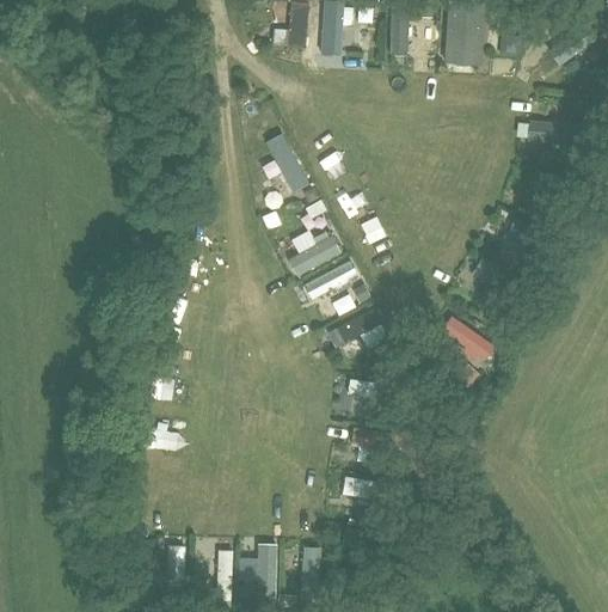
[(477,0),(448,0),(443,65),(480,67),(486,1),(477,0)]
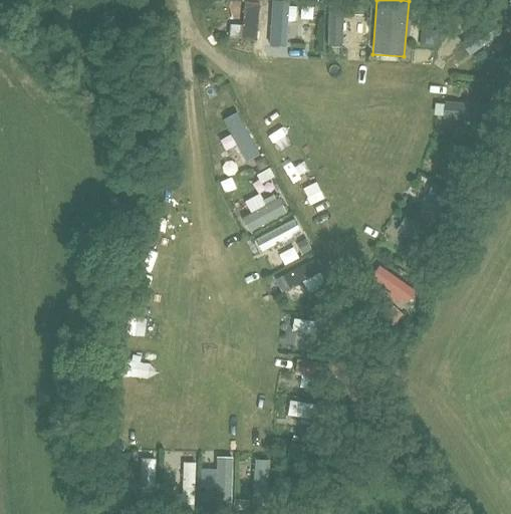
[(256,40),(260,3),(245,2),(242,25),(230,24),(229,37),(256,40)]
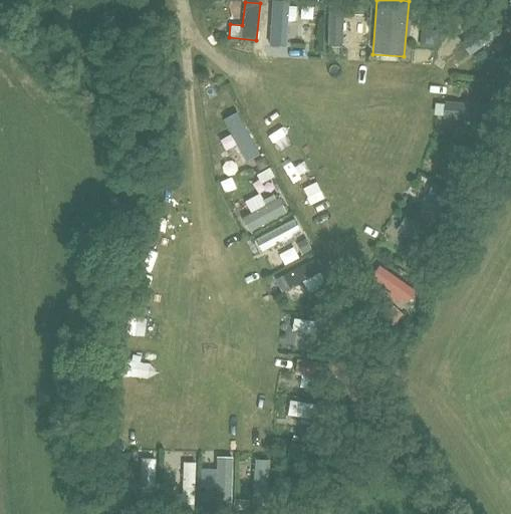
[(293,43),(293,7),(274,7),(274,43),(293,43)]
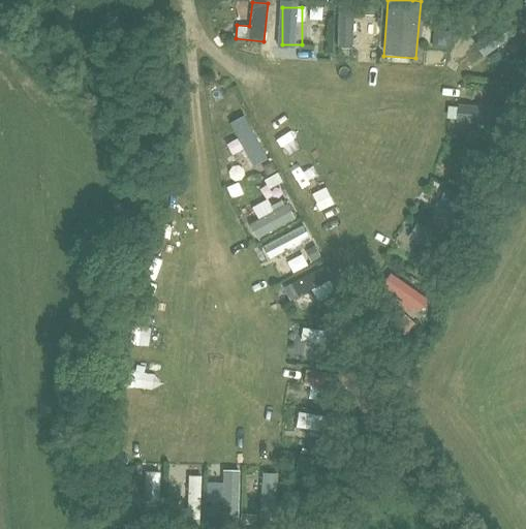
[(437,8),(435,23),(449,24),(451,9),(437,8)]
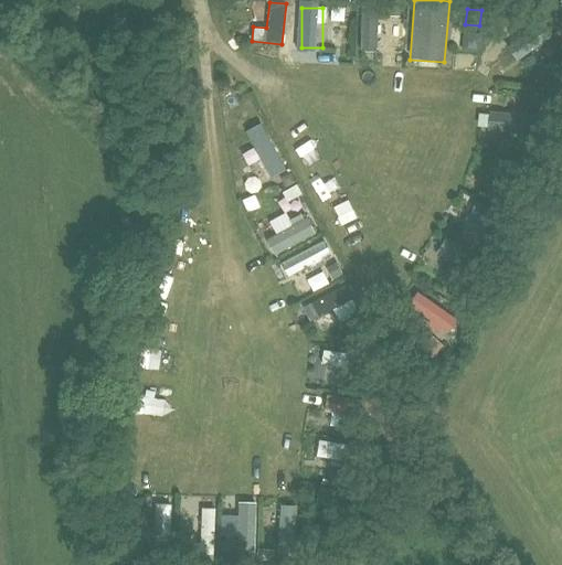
[(538,95),(537,110),(553,113),(555,97),(538,95)]
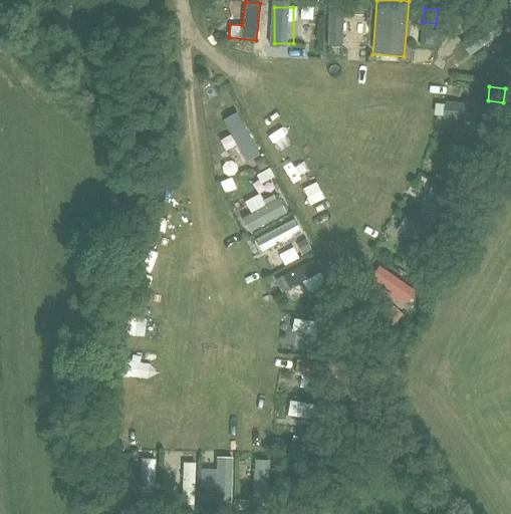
[(441,102),(441,124),(493,126),(494,103),(441,102)]
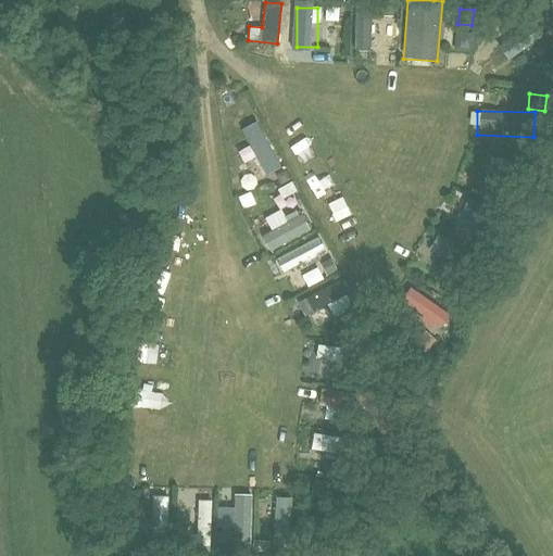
[(262,131),(250,138),(268,175),(281,168),(262,131)]
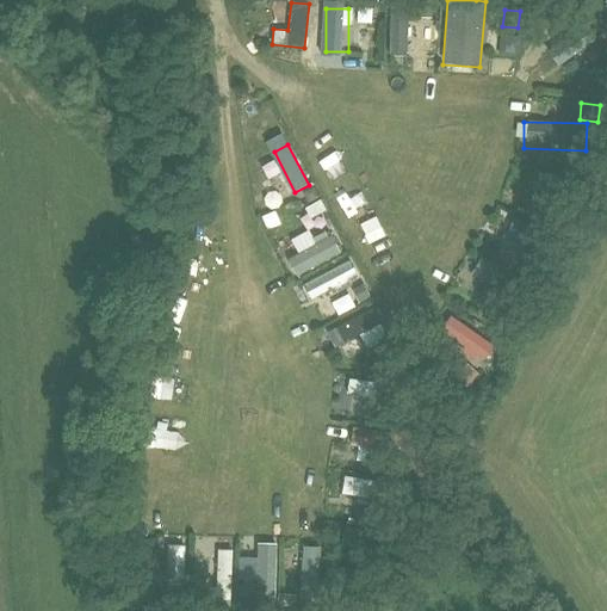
[(576,154),(573,171),(588,173),(590,156),(576,154)]
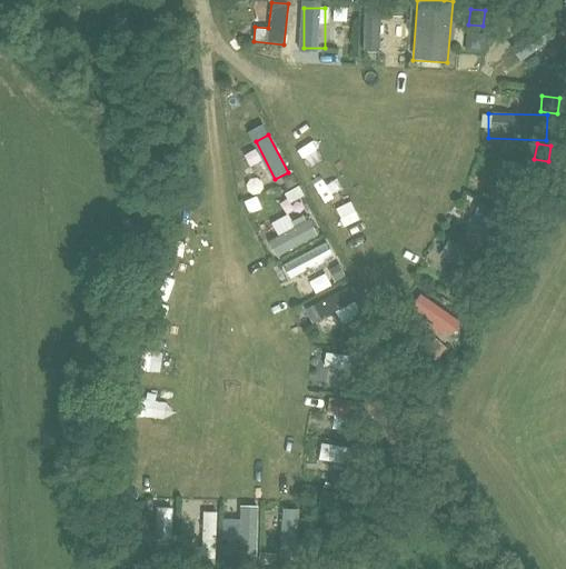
[(295,187),(280,195),(286,205),(300,197),(295,187)]
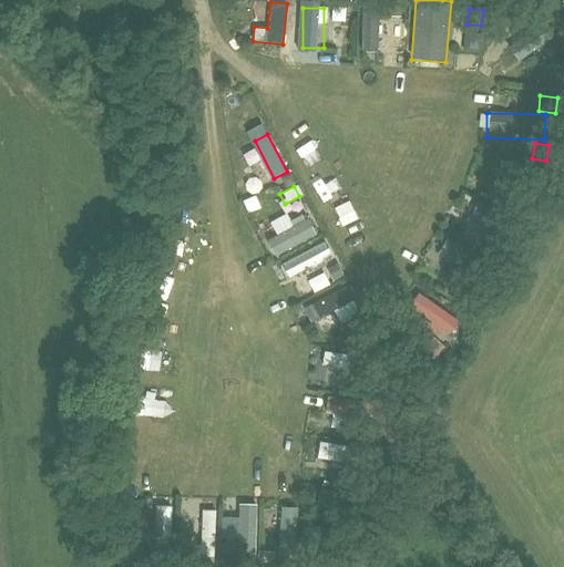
[(252,198),(239,203),(245,215),(256,210),(252,198)]
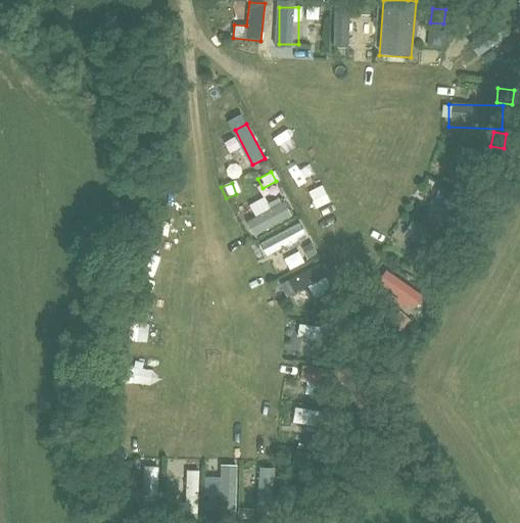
[(256,218),(247,222),(254,236),(291,220),(277,189),(249,201),(256,218)]
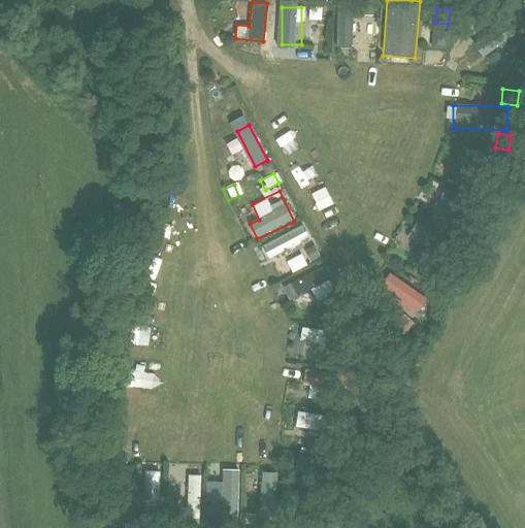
[(451,225),(445,236),(458,244),(464,233),(451,225)]
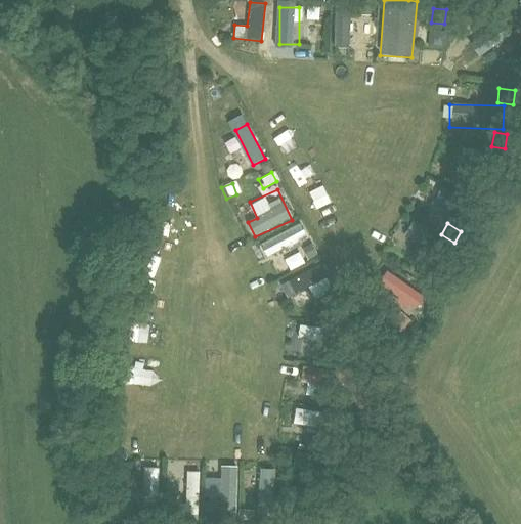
[(308,244),(301,248),(307,260),(314,255),(308,244)]
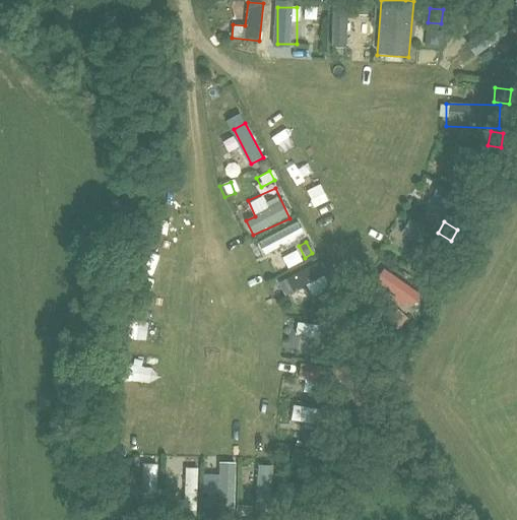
[(327,276),(319,260),(274,283),(282,300),(327,276)]
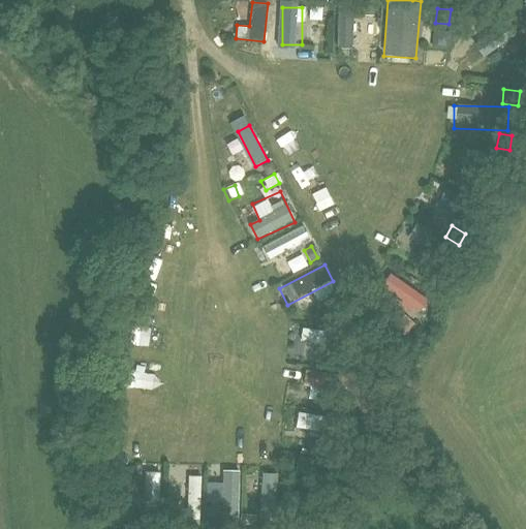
[(423,269),(416,279),(431,288),(437,277),(423,269)]
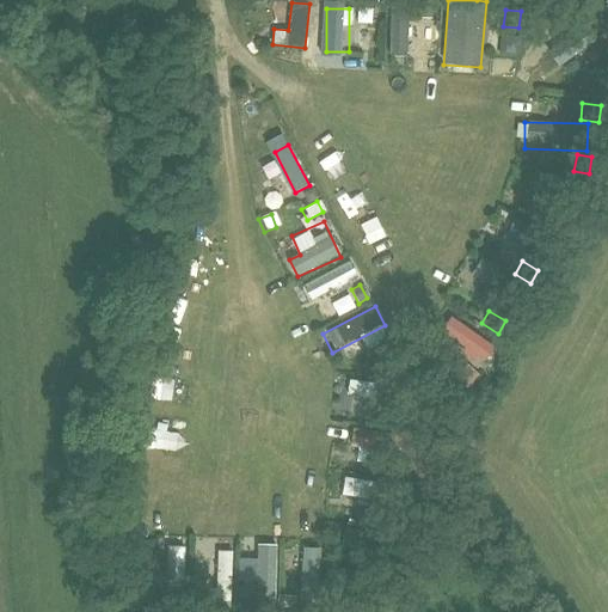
[(440,332),(484,363),(495,347),(452,316),(440,332)]
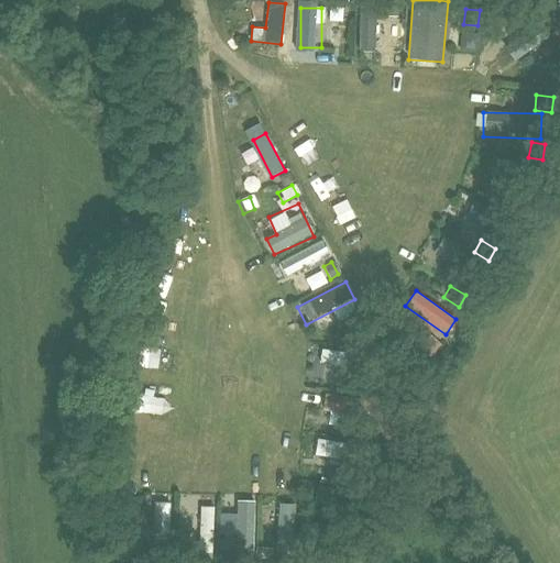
[(357,332),(355,345),(369,346),(370,333),(357,332)]
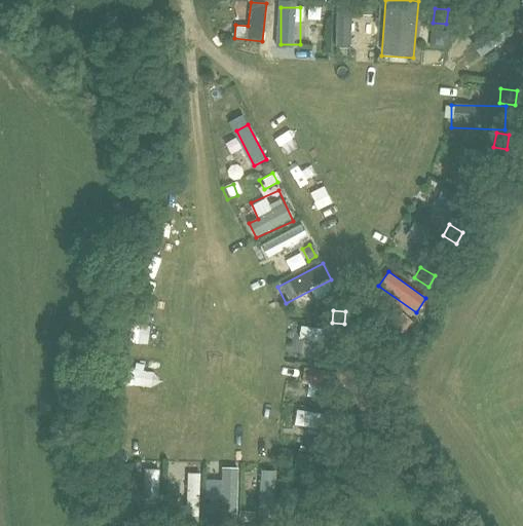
[(331,354),(329,366),(341,368),(343,355),(331,354)]
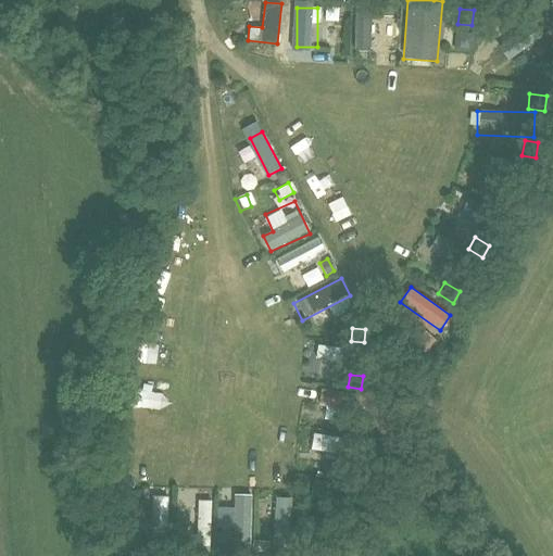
[(322,387),(318,403),(328,405),(325,418),(346,422),(349,407),(371,412),(373,395),(322,387)]
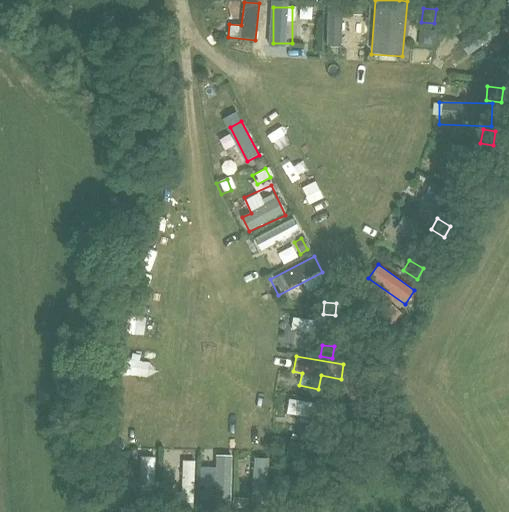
[(323,387),(321,401),(331,403),(336,403),(337,390),(338,386),(333,386),(323,384),(323,387)]
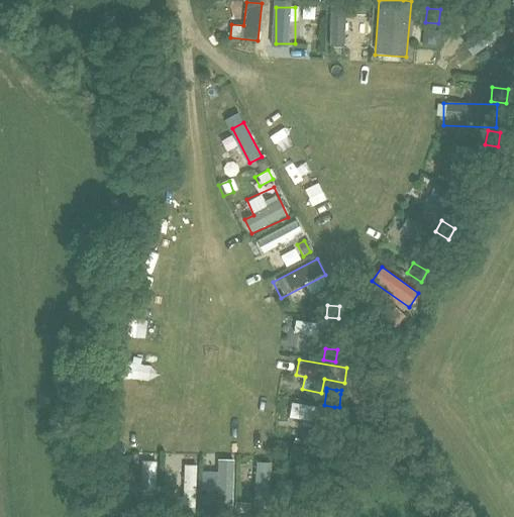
[(293,400),(289,415),(334,426),(338,411),(293,400)]
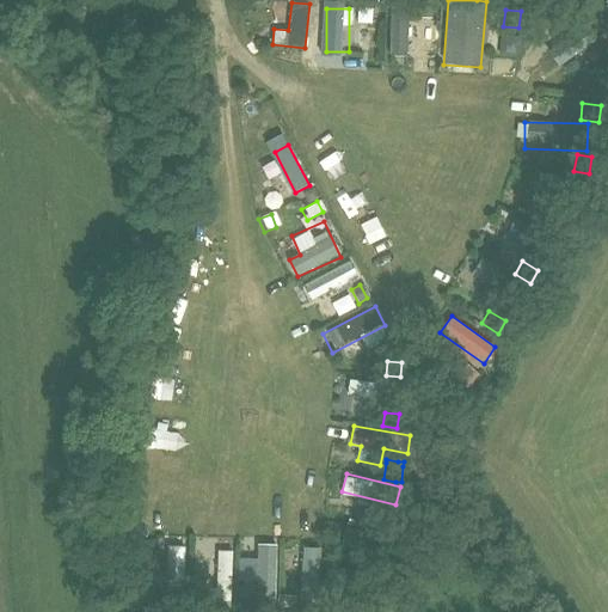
[(372,508),(369,522),(411,528),(412,514),(372,508)]
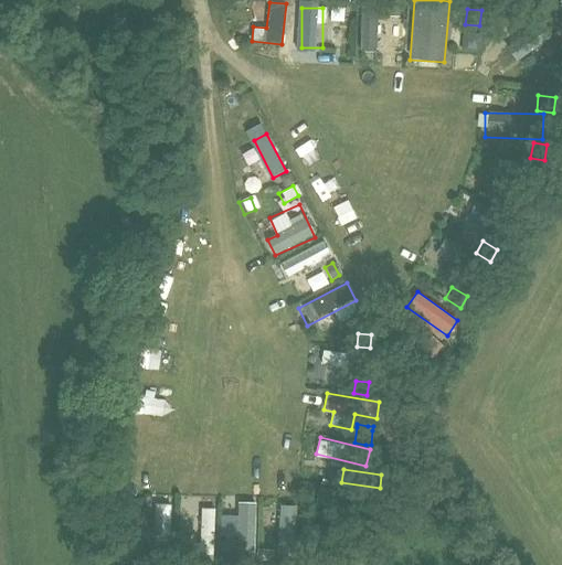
[(157,520),(172,521),(172,502),(157,502),(157,520)]
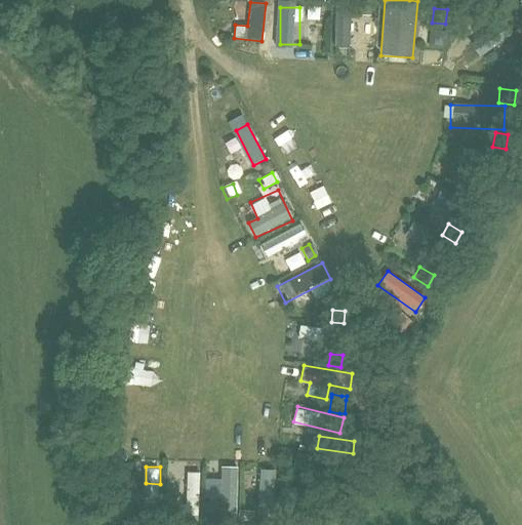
[(189,472),(190,507),(201,507),(200,472),(189,472)]
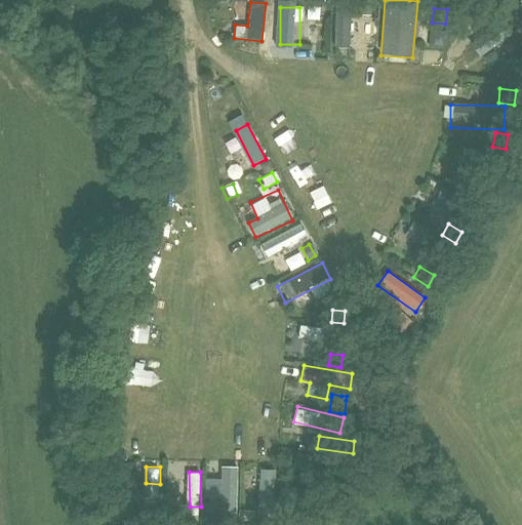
[(155,491),(138,492),(141,518),(157,517),(155,491)]
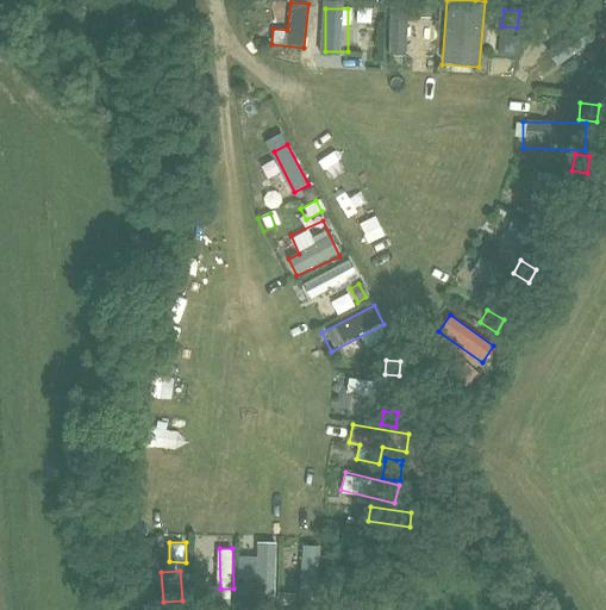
[(318,583),(317,597),(328,598),(329,583),(318,583)]
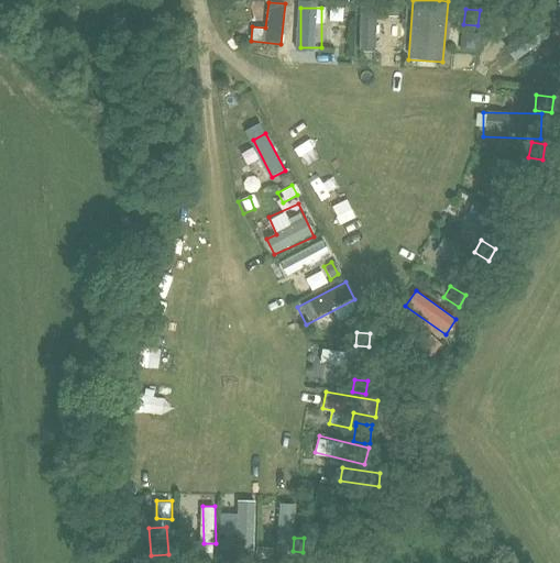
[(253,548),(252,556),(270,558),(270,549),(253,548)]
